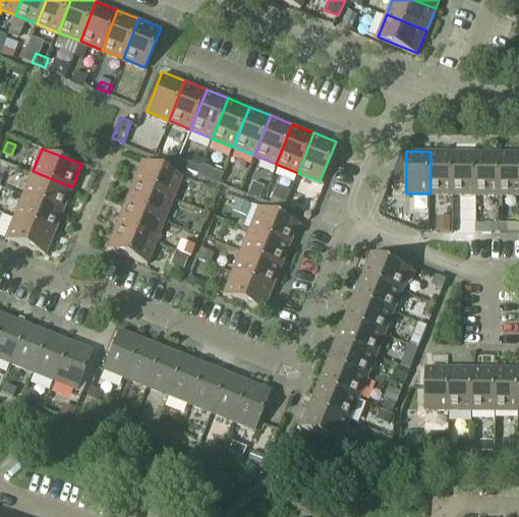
[(453,193),(454,152),(430,152),(430,193),(453,193)]
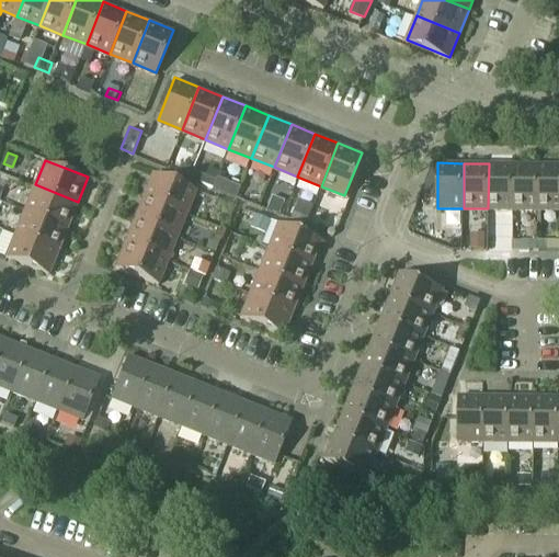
[(513,208),(514,163),(489,163),(488,208),(513,208)]
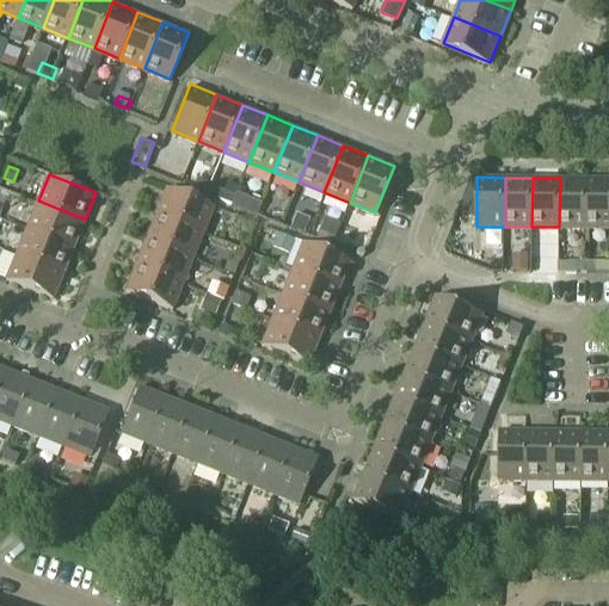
[(586,228),(586,178),(560,178),(559,227),(586,228)]
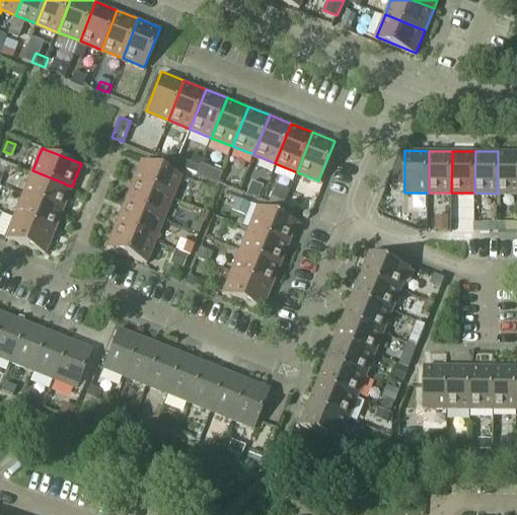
[(516,151),(498,151),(498,194),(516,193),(516,151)]
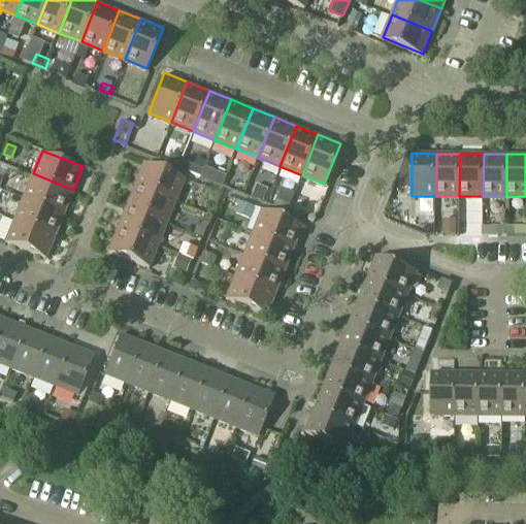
[(176,200),(186,177),(145,161),(136,184),(176,200)]
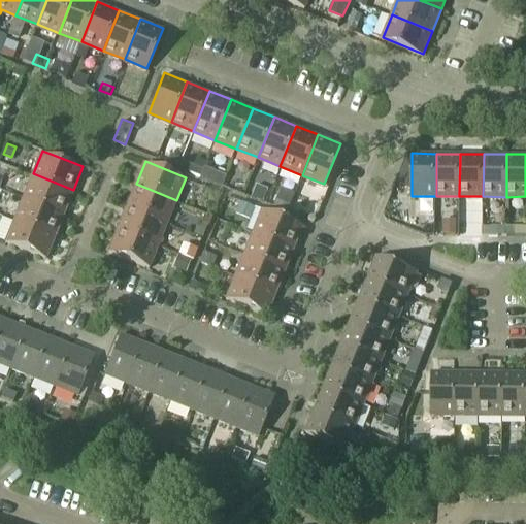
[(215,168),(210,178),(212,179),(223,184),(226,176),(227,173),(215,168)]
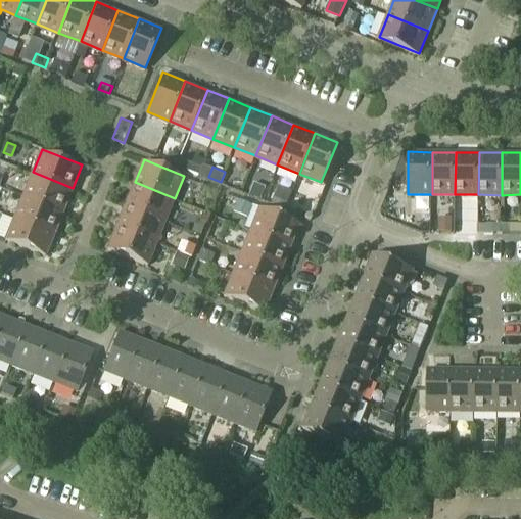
[(64,209),(73,188),(33,172),(25,193),(64,209)]
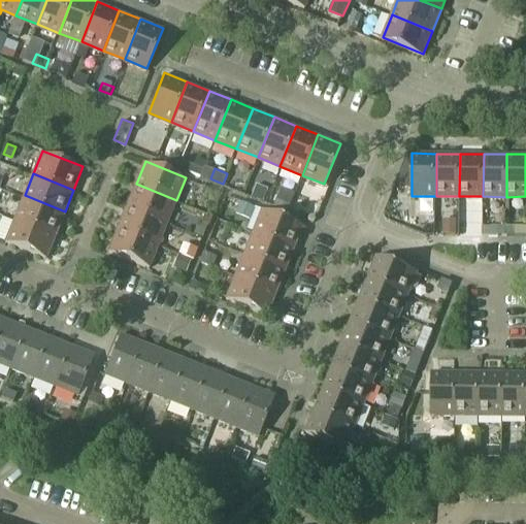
[(257,183),(253,195),(263,199),(268,187),(257,183)]
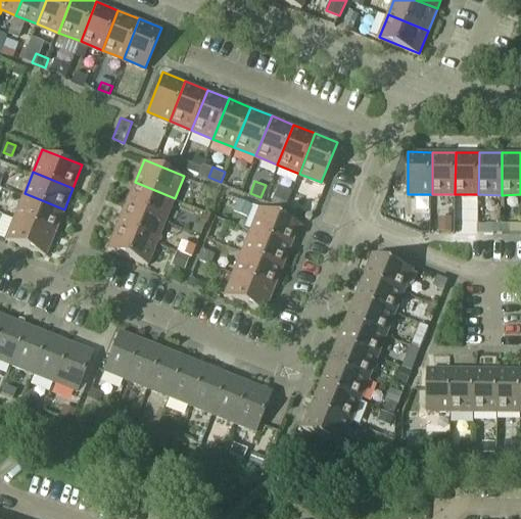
[(167,220),(175,198),(135,182),(127,203),(167,220)]
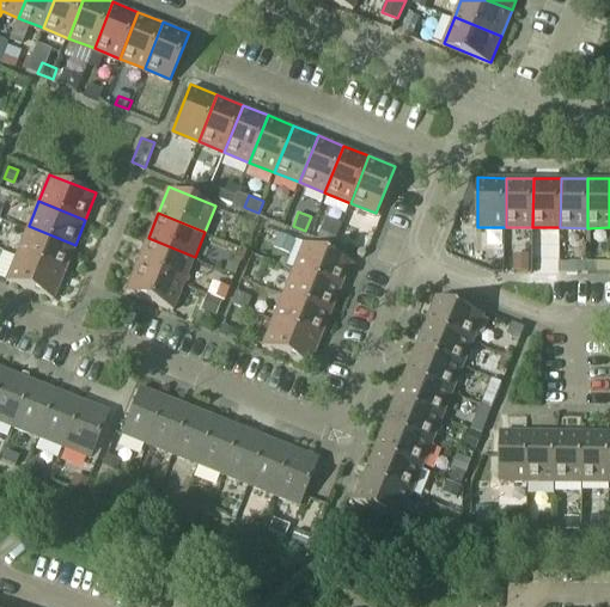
[(65,270),(75,245),(29,226),(18,252),(65,270)]
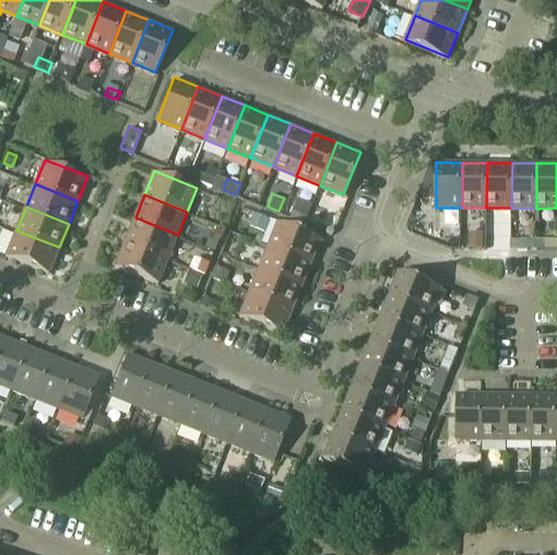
[(255,211),(250,224),(265,231),(271,217),(255,211)]
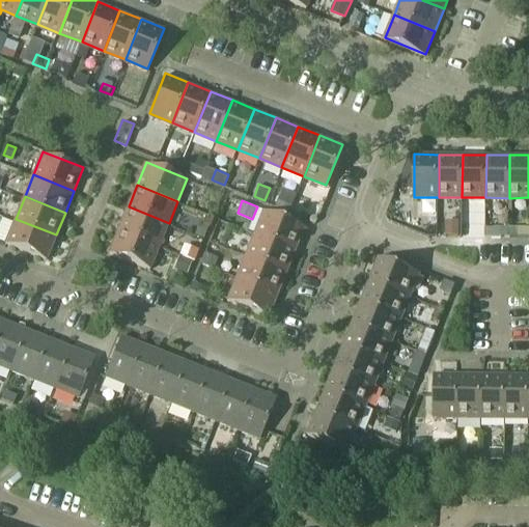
[(160,245),(169,223),(129,206),(119,228),(160,245)]
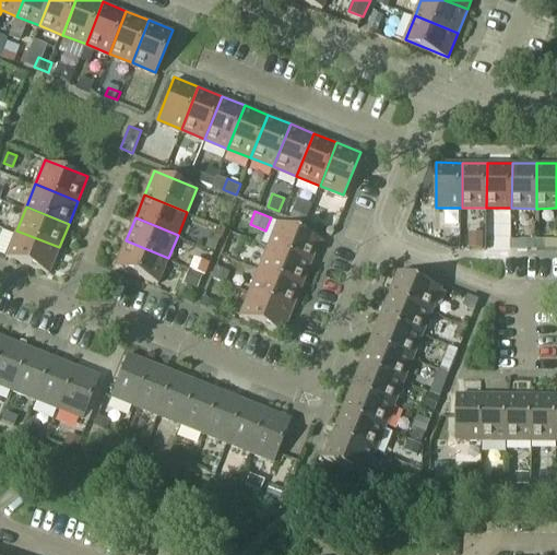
[(311,261),(320,237),(277,220),(268,244),(311,261)]
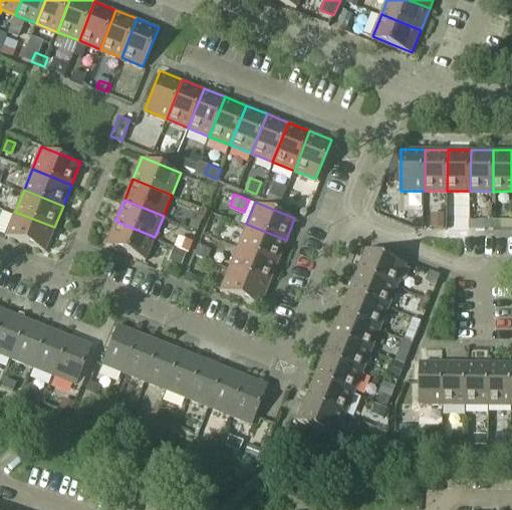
[(45,249),(54,227),(15,212),(7,234),(45,249)]
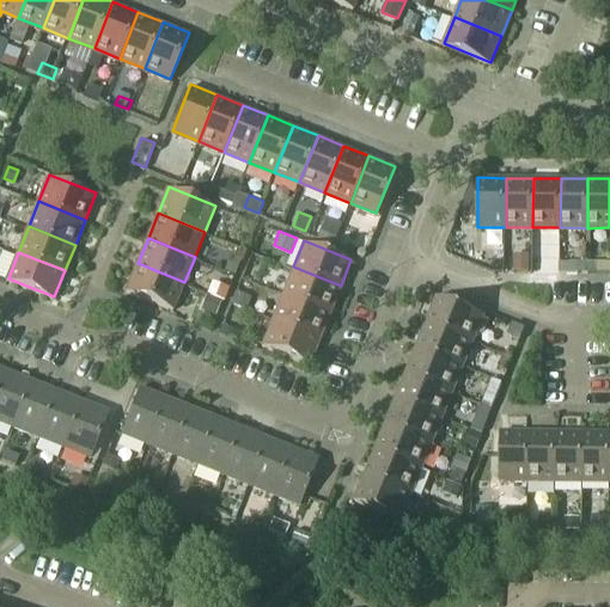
[(231,253),(225,269),(236,273),(242,257),(231,253)]
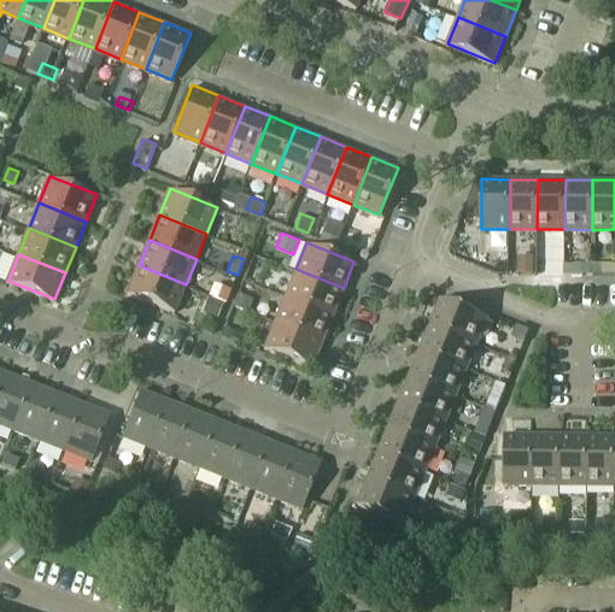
[(176,311),(186,284),(139,265),(129,292),(176,311)]
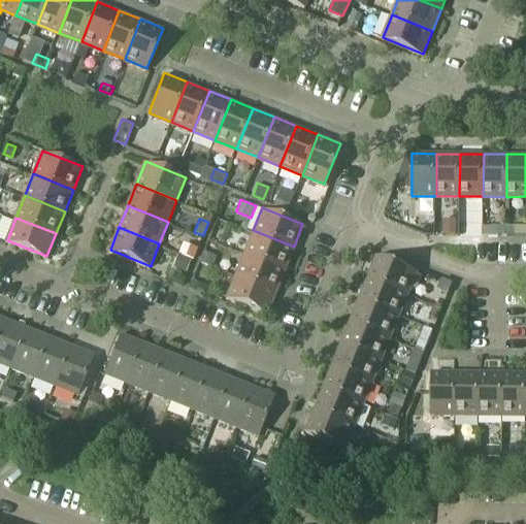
[(285,268),(294,247),(253,230),(244,252),(285,268)]
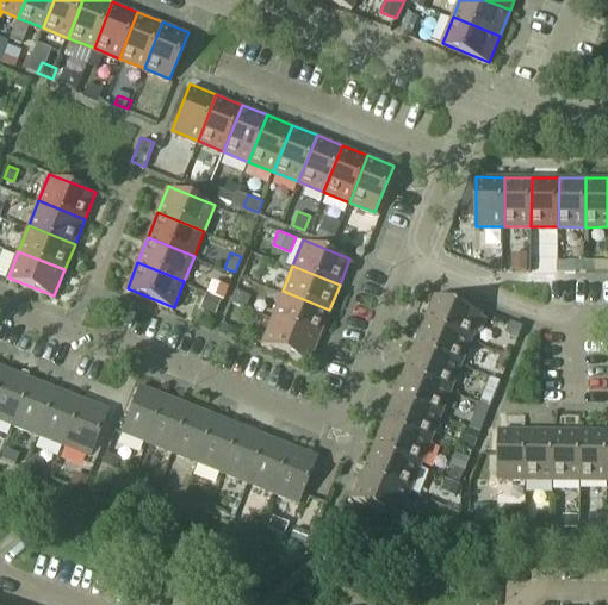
[(237,288),(233,300),(241,304),(246,306),(250,294),(246,292),(237,288)]
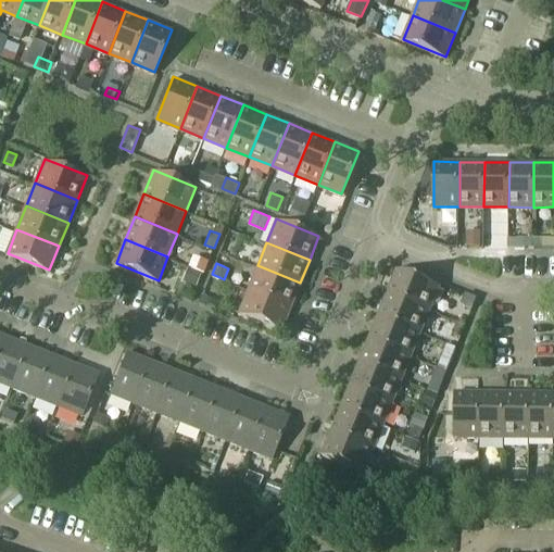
[(291,305),(300,283),(257,265),(248,289),(291,305)]
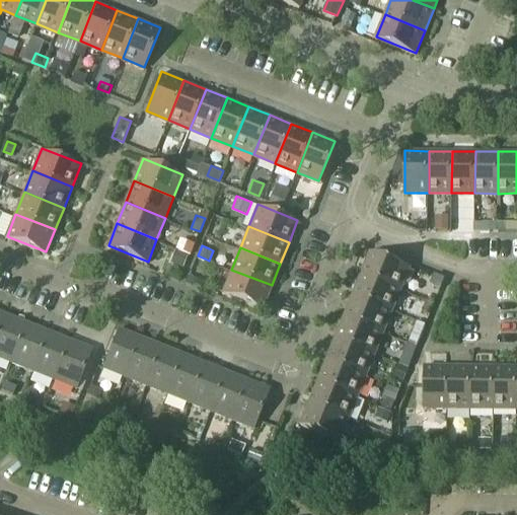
[(175,249),(170,261),(183,267),(189,254),(175,249)]
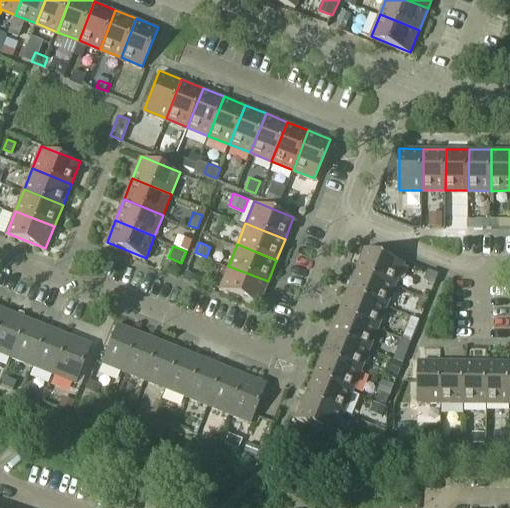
[(396,285),(405,263),(366,247),(357,269),(396,285)]
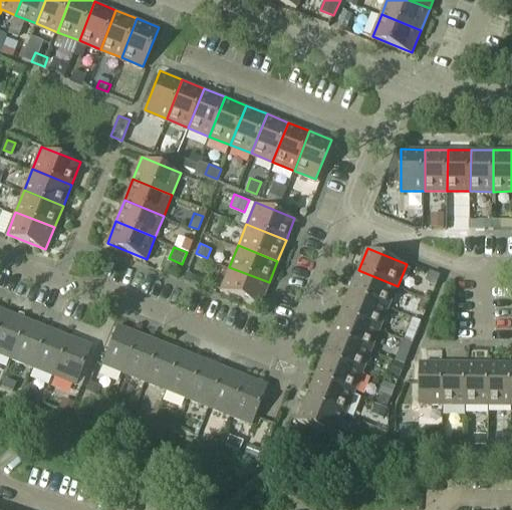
[(260,304),(269,282),(229,267),(220,288),(260,304)]
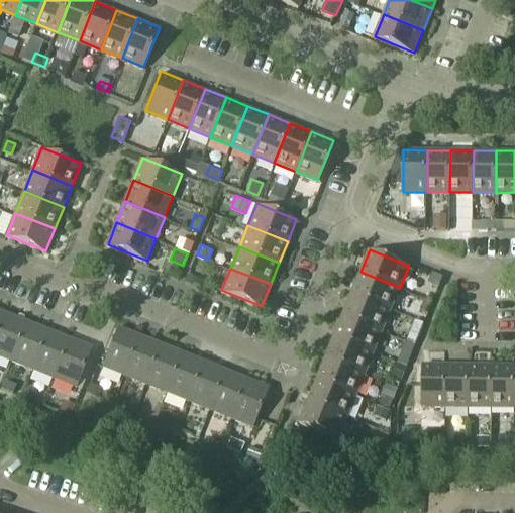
[(392,309),(400,288),(361,272),(352,293),(392,309)]
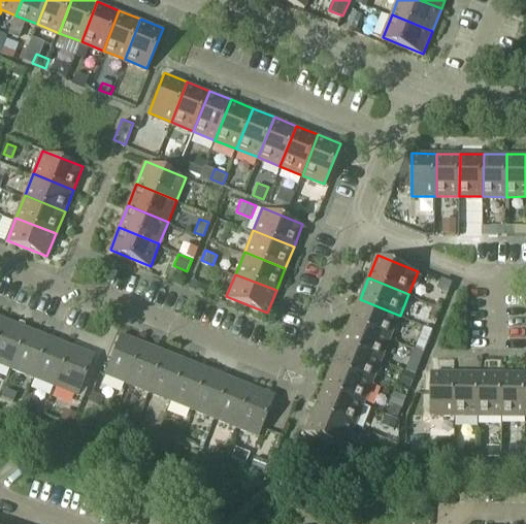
[(391,337),(400,316),(360,299),(351,321),(391,337)]
